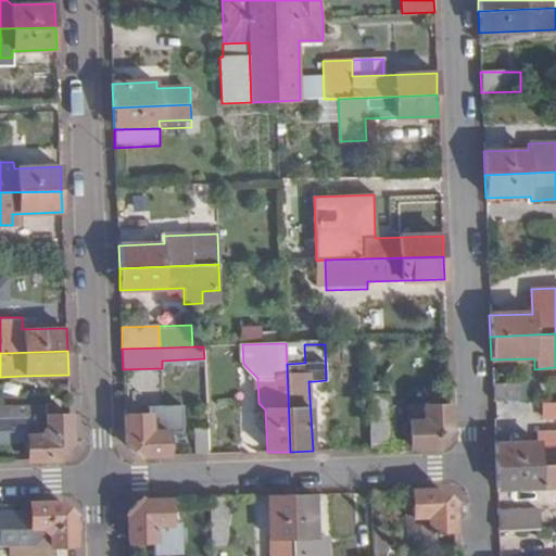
[(308,381),(313,451),(317,451),(314,381),(308,381)]
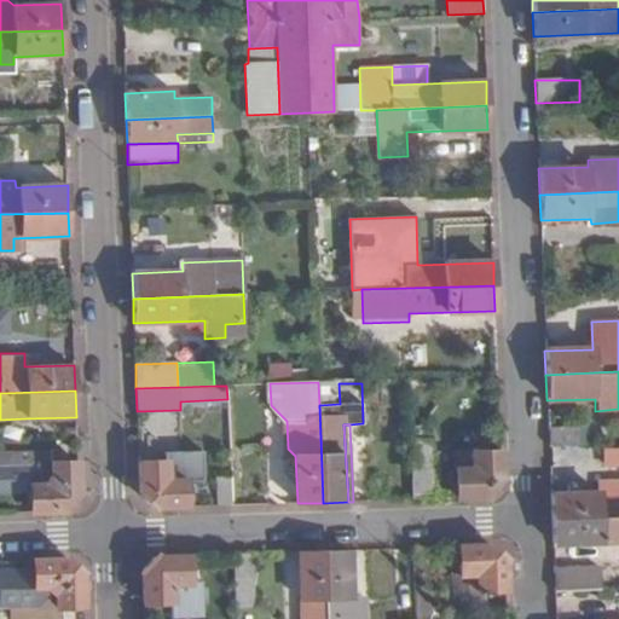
[(548,447),(580,446),(580,428),(548,428),(548,447)]
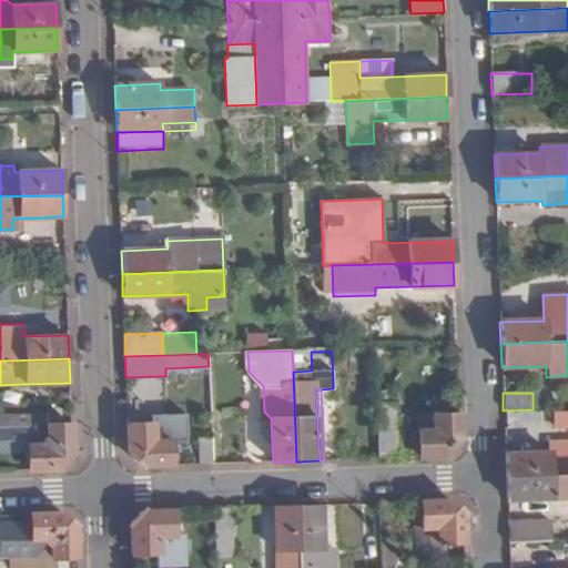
[(395,404),(376,405),(378,458),(397,458),(395,404)]
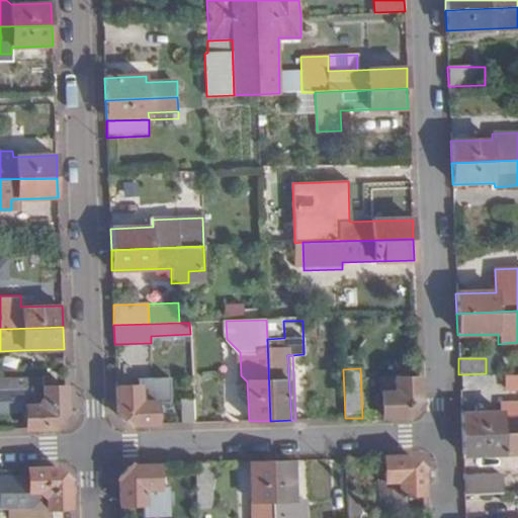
[(492,390),(492,373),(486,373),(458,374),(459,391),(492,390)]
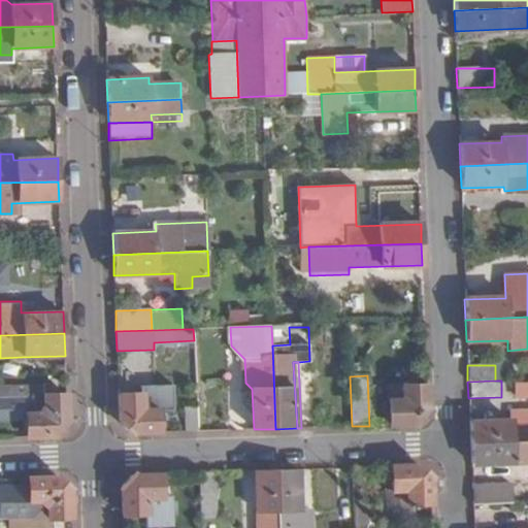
[(25,418),(26,437),(55,436),(67,424),(66,394),(48,394),(48,385),(0,385),(0,397),(9,397),(10,419),(25,418)]
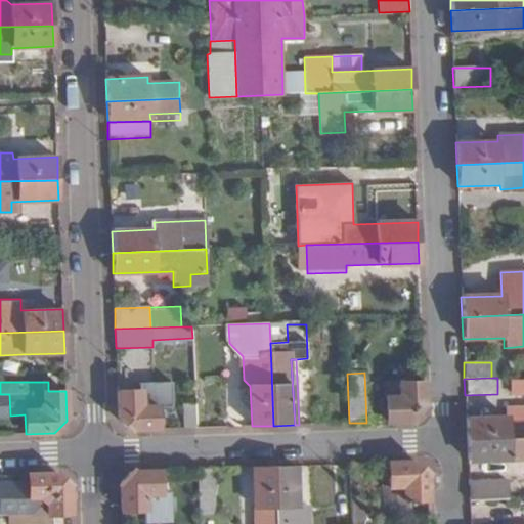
[(140,390),(118,391),(119,419),(133,431),(159,430),(158,407),(166,407),(165,382),(140,383),(140,390)]
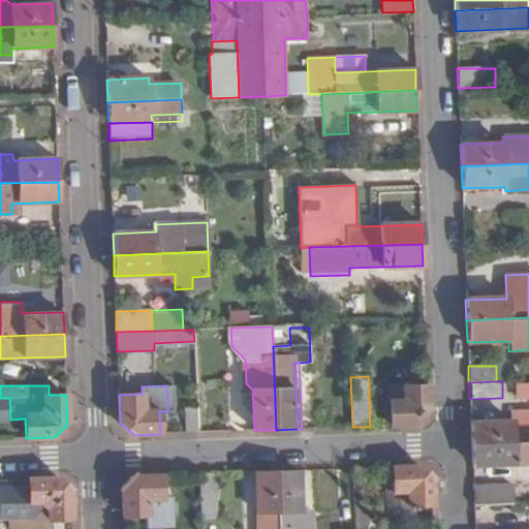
[(428,412),(427,385),(390,387),(392,427),(417,426),(428,412)]
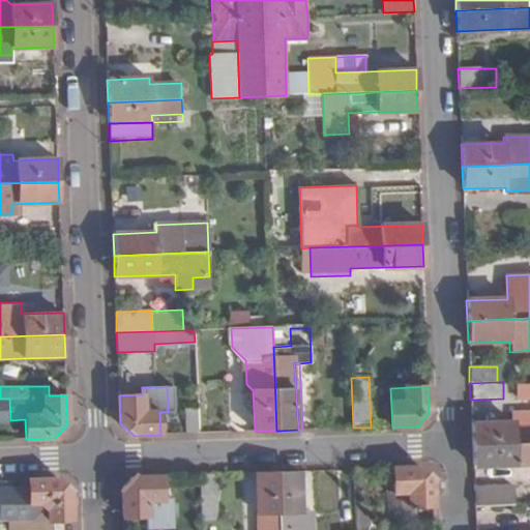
[(185,434),(199,433),(198,408),(184,408),(185,434)]
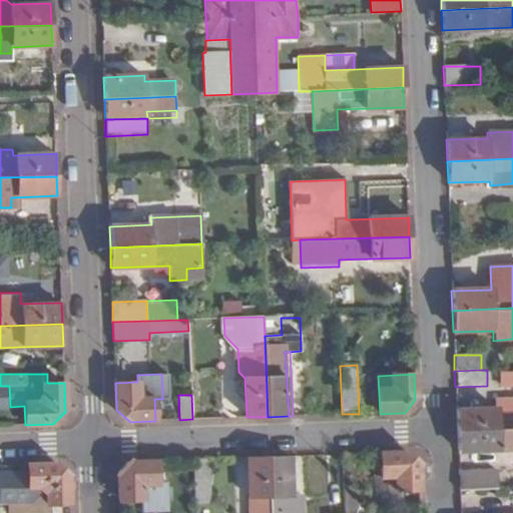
[(457,431),(512,427),(512,398),(497,399),(498,407),(456,409),(457,431)]
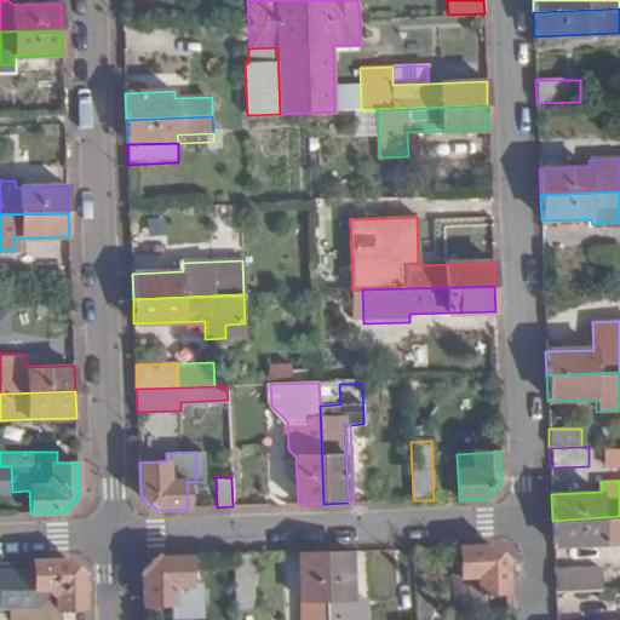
[(619,543),(619,516),(552,521),(552,546),(619,543)]
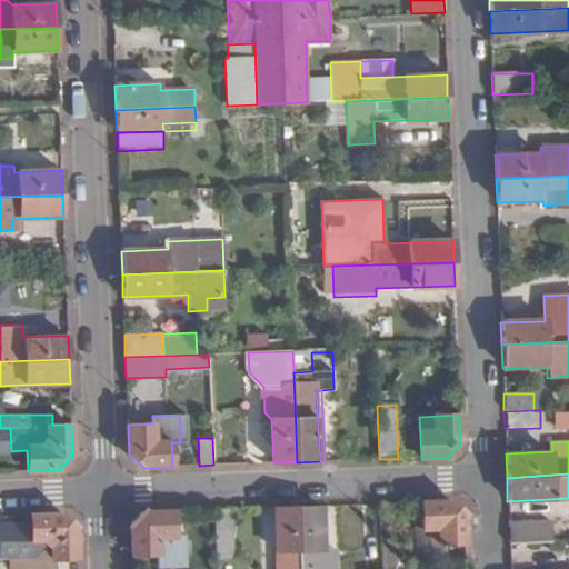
[(445,546),(463,546),(462,515),(449,502),(421,503),(422,528),(423,547),(445,546)]
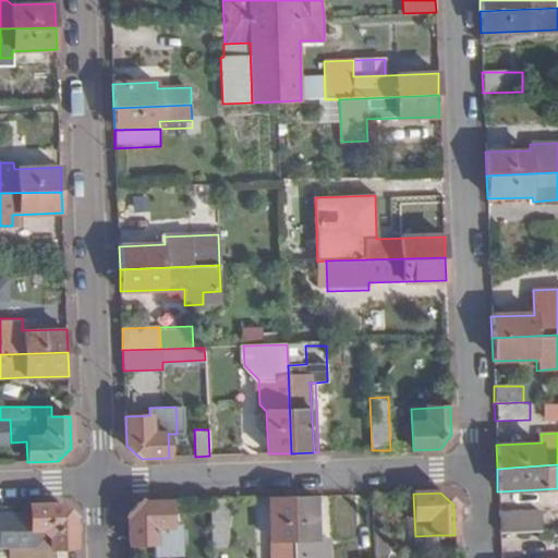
[(291,498),(292,557),(327,557),(327,542),(316,542),(314,497),(291,498)]
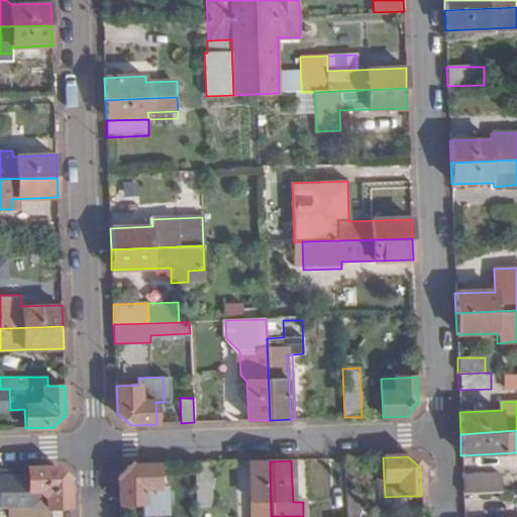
[(249,516),(271,516),(270,461),(247,462),(249,516)]
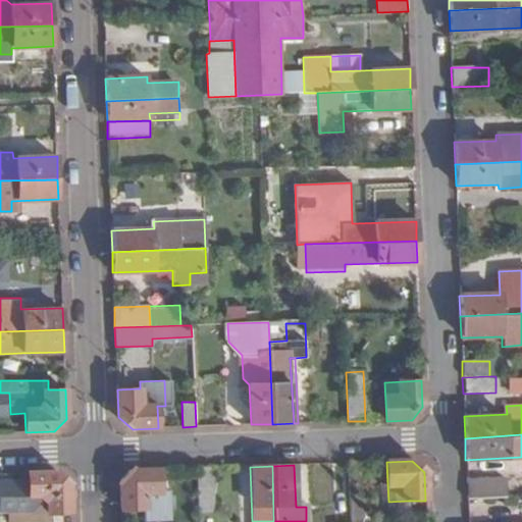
[(210,468),(196,468),(198,514),(212,513),(210,468)]
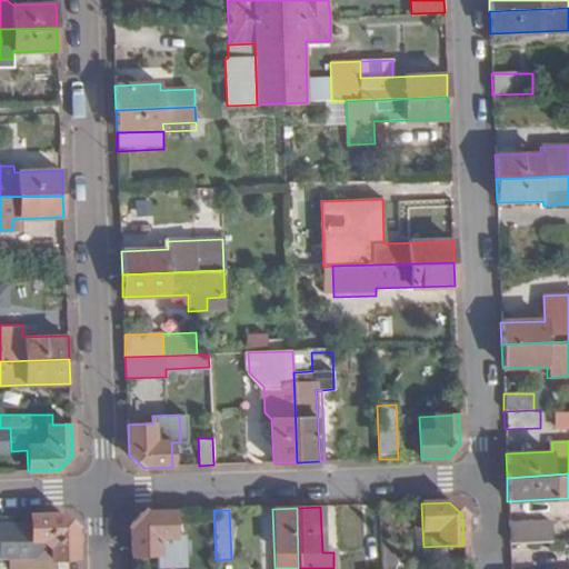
[(131,528),(132,557),(155,557),(156,568),(183,568),(182,539),(173,540),(173,511),(143,512),(131,528)]
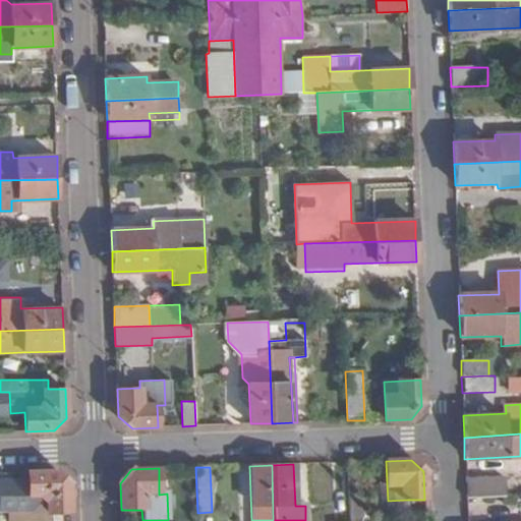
[(56,472),(24,473),(25,500),(0,501),(0,513),(7,513),(7,520),(51,520),(51,515),(69,514),(68,482),(56,472)]
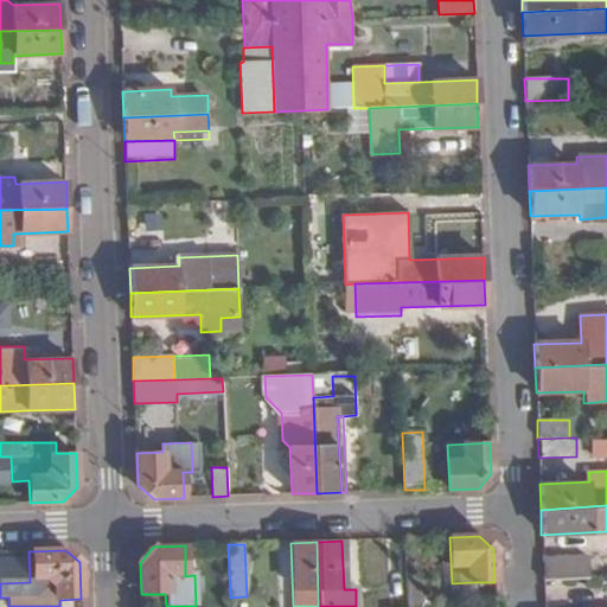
[(542,560),(543,581),(587,580),(586,557),(542,560)]
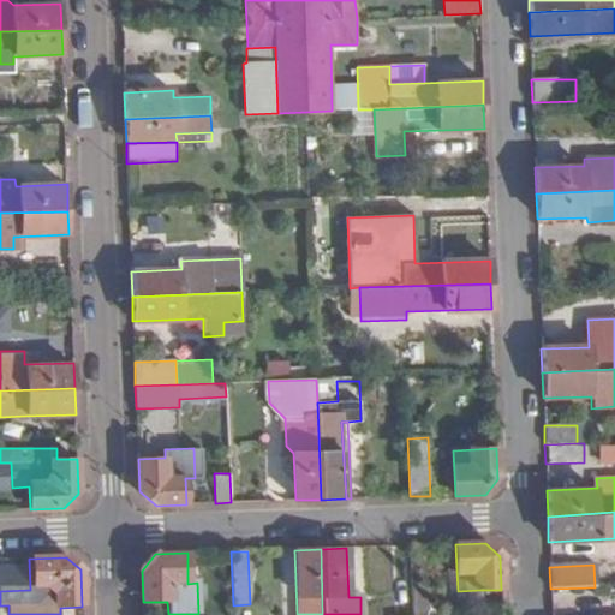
[(481,604),(481,590),(458,591),(457,571),(448,572),(449,605),(481,604)]
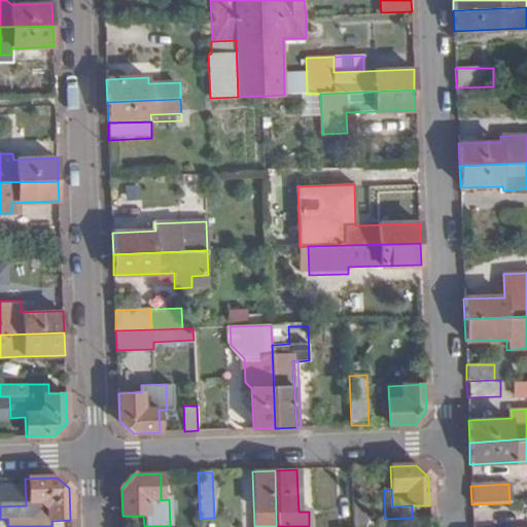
[(352,506),(353,526),(365,526),(365,505),(352,506)]
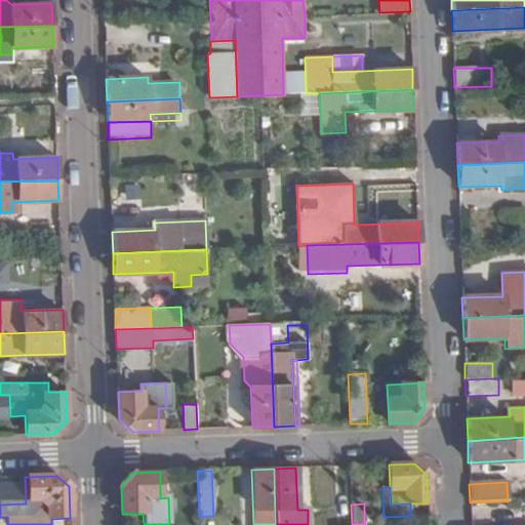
All buildings are outlined.
